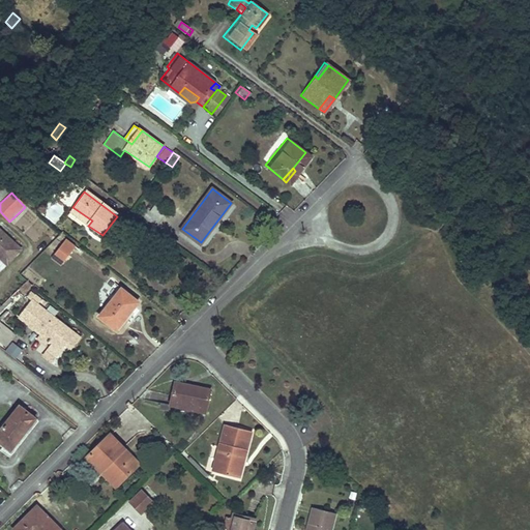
[(168,211),(156,203),(145,217),(156,226),(168,211)]
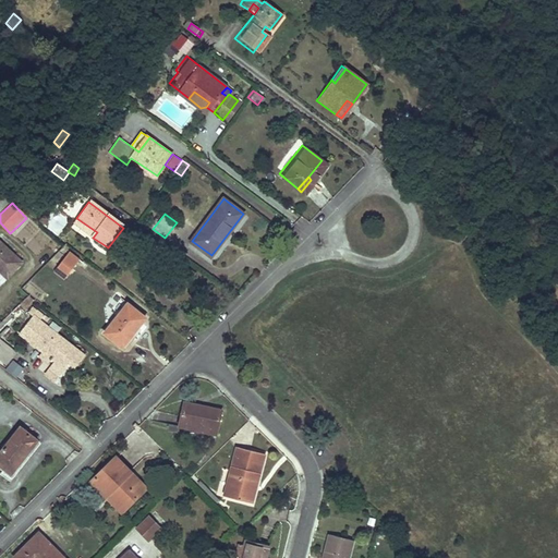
[(97,232),(76,218),(73,223),(93,238),(97,232)]
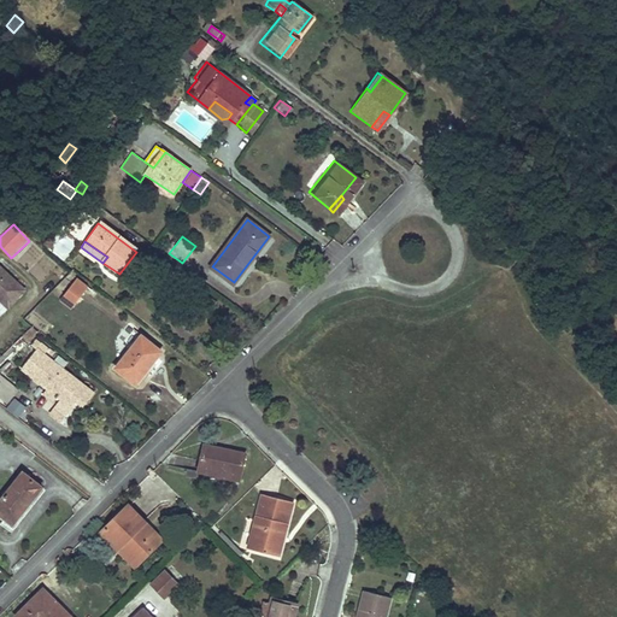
[(22,292),(0,269),(0,303),(6,309),(22,292)]
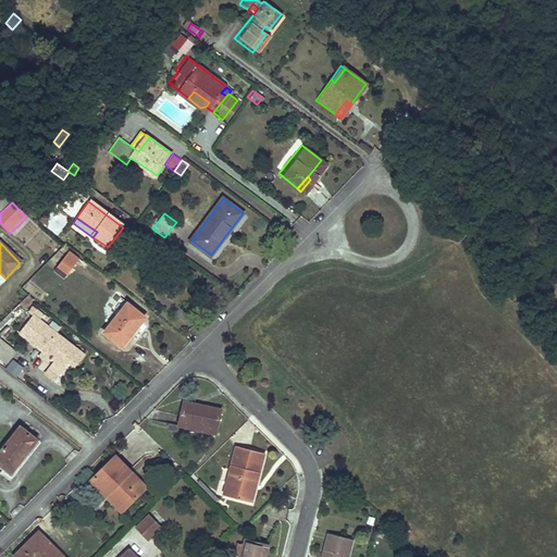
[(69,250),(54,271),(65,280),(76,264),(79,258),(69,250)]
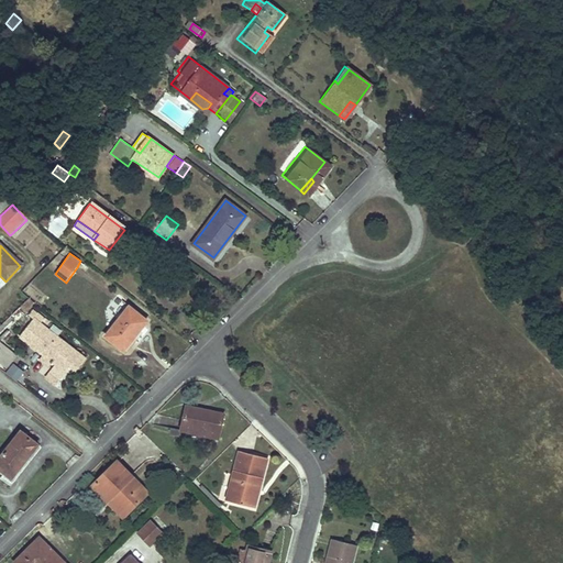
[(135,339),(147,323),(129,309),(103,338),(125,355),(138,341),(135,339)]
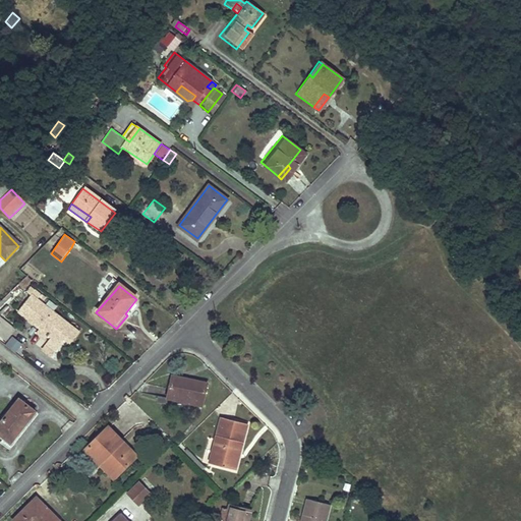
[(75,328),(30,295),(16,312),(42,330),(48,335),(51,337),(43,349),(55,359),(68,340),(75,328)]
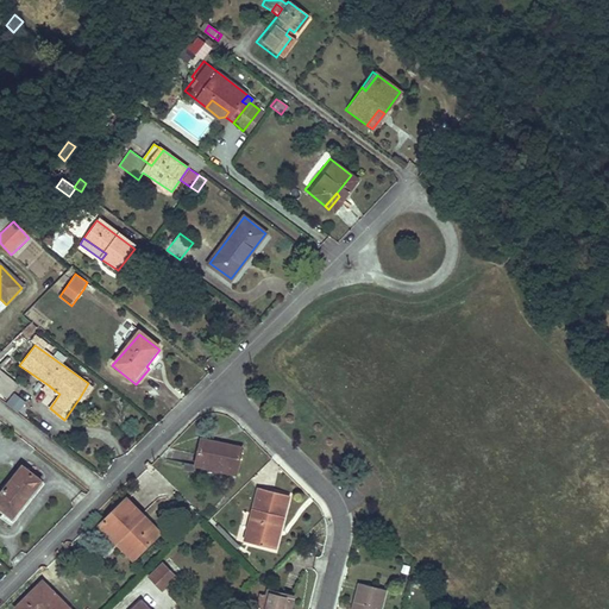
[(16,387),(0,374),(0,396),(5,401),(16,387)]
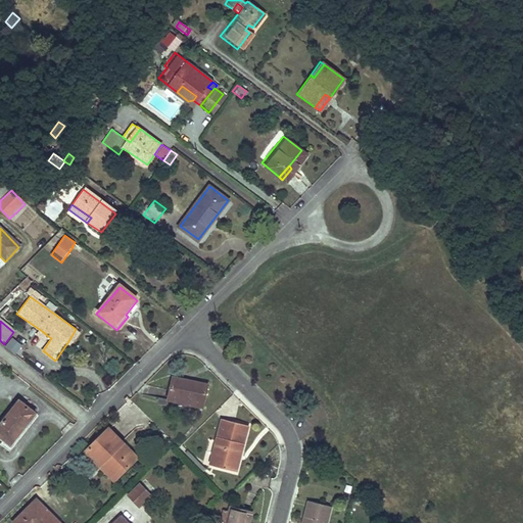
[(80,331),(76,329),(68,341),(72,343),(80,331)]
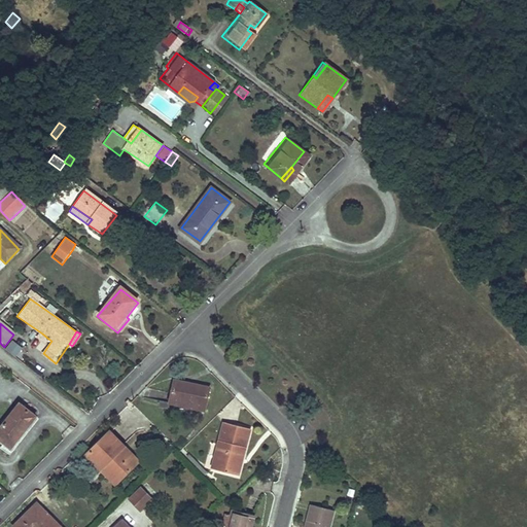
[(48,339),(42,334),(39,338),(45,343),(48,339)]
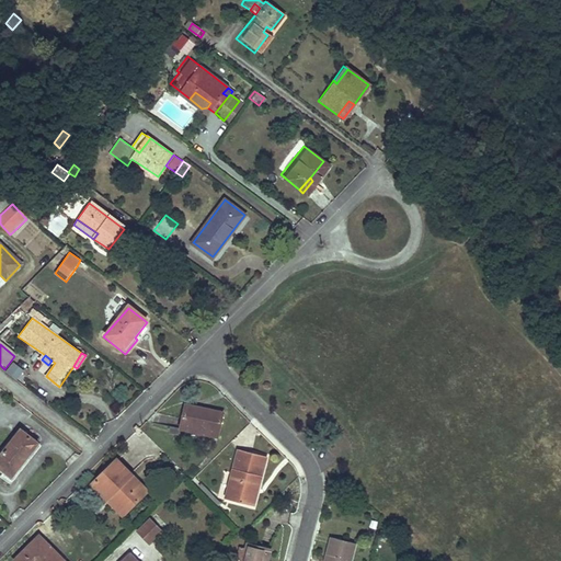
[(24,370),(14,364),(8,371),(18,379),(24,370)]
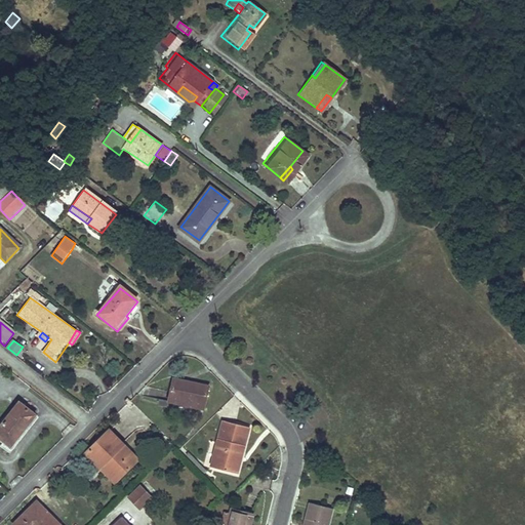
[(207,385),(172,376),(167,399),(202,407),(207,385)]
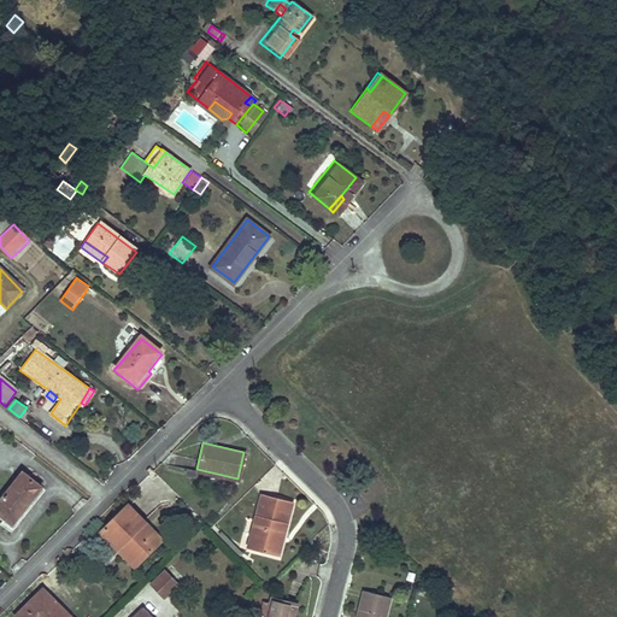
[(0,516),(11,526),(42,488),(23,474),(15,485),(0,501),(0,516)]
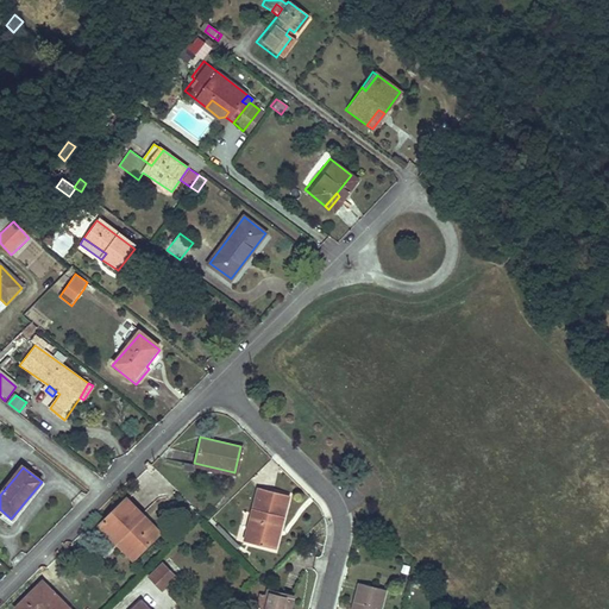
[(276,547),(290,497),(259,489),(246,540),(276,547)]
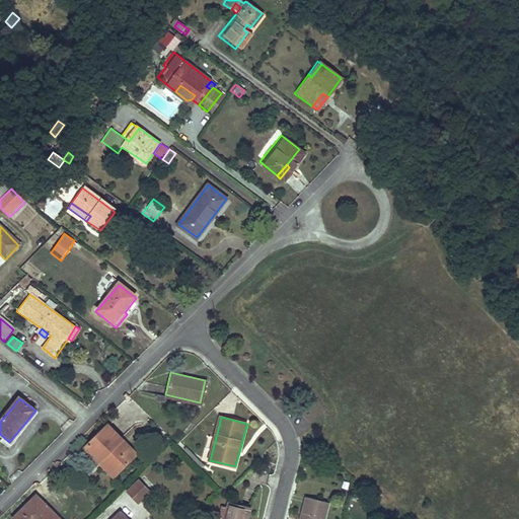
[(138,450),(108,421),(84,445),(98,459),(103,454),(119,469),(138,450)]
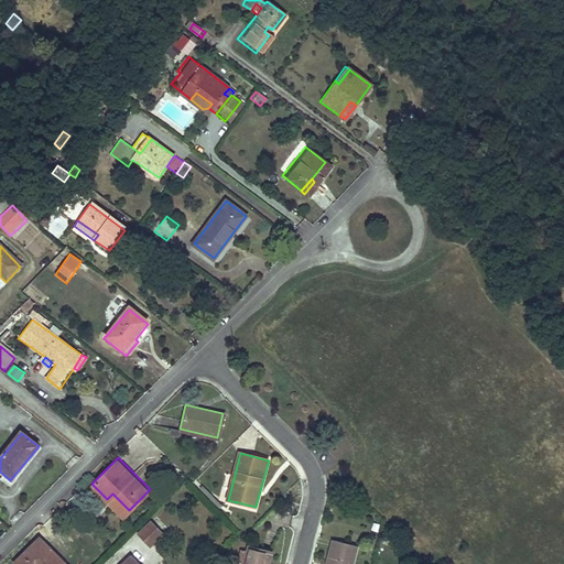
[(213,496),(203,487),(198,490),(208,500),(213,496)]
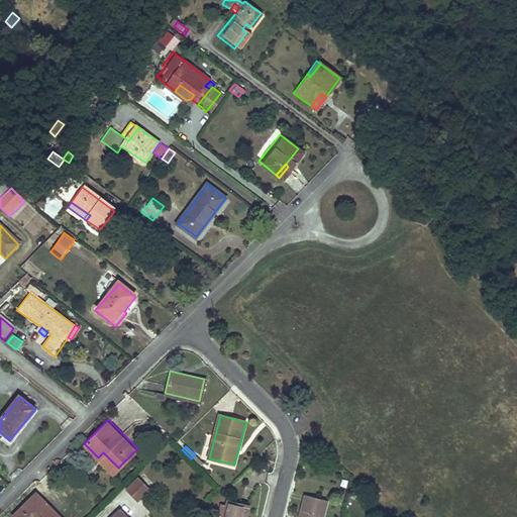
[(118,468),(103,452),(98,457),(113,473),(118,468)]
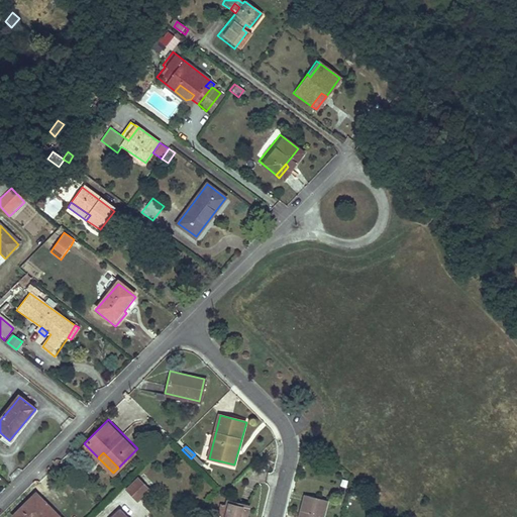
[(195,454),(191,458),(200,467),(204,462),(195,454)]
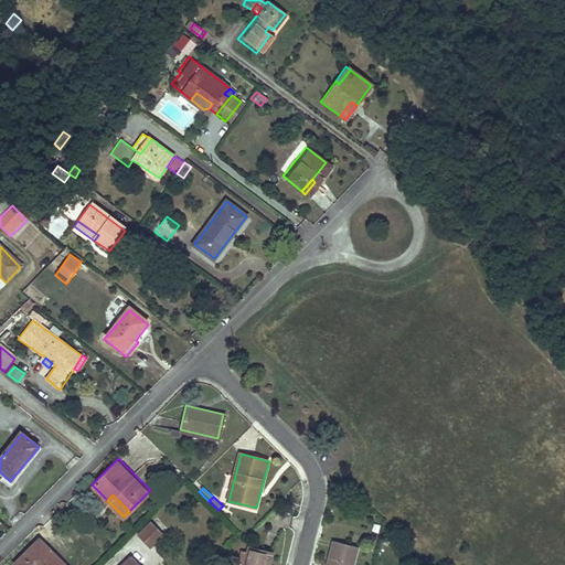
[(152,546),(163,532),(152,521),(139,533),(152,546)]
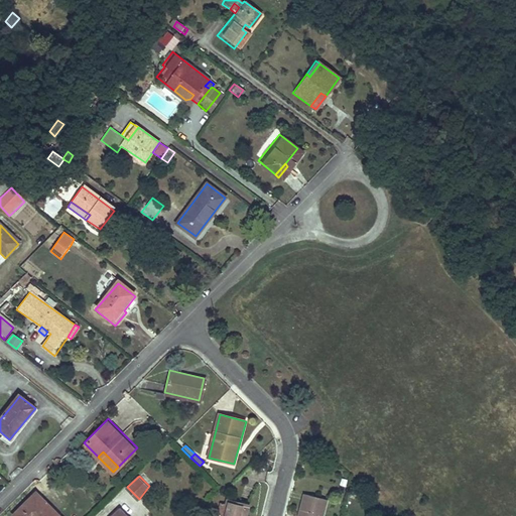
[(323,515),(328,497),(305,491),(299,514),(306,515),(323,515)]
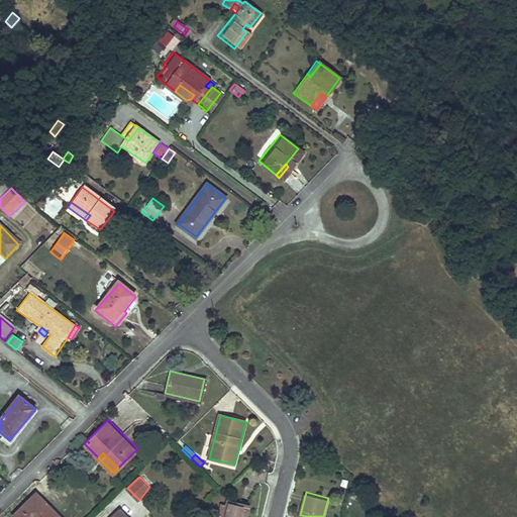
[(62,516),(35,493),(13,516),(14,516),(62,516)]
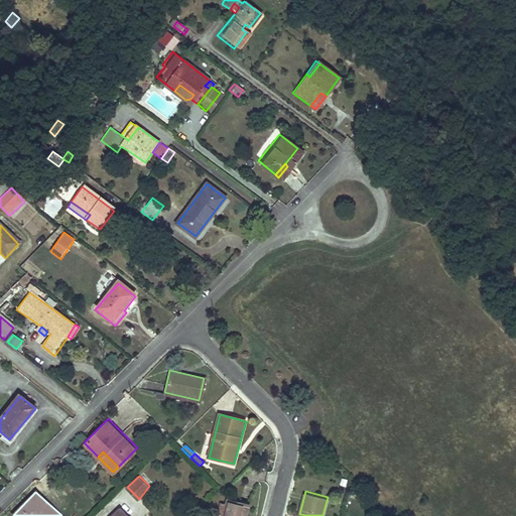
[(247,515),(251,502),(230,497),(228,502),(225,514),(224,515),(238,515),(239,515),(243,515),(247,515)]
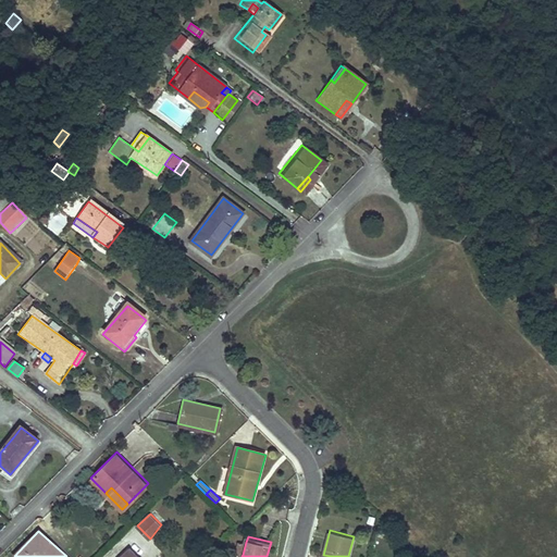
[(243,555),(246,542),(238,540),(235,554),(243,555)]
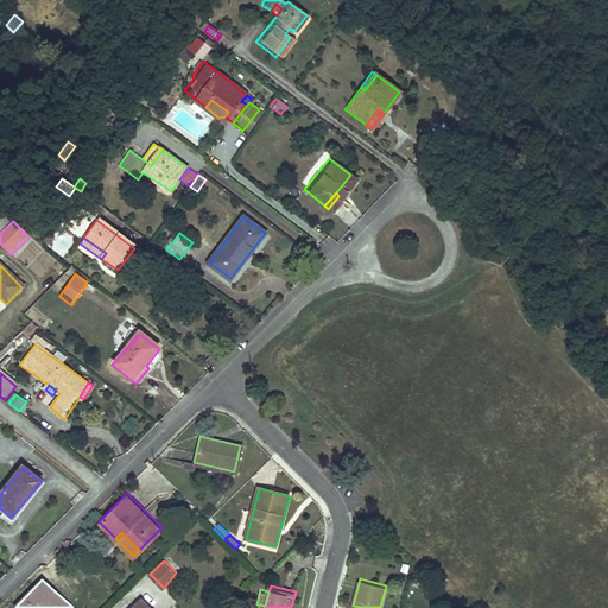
[(132,607),(143,599),(138,594),(122,607),(132,607)]
